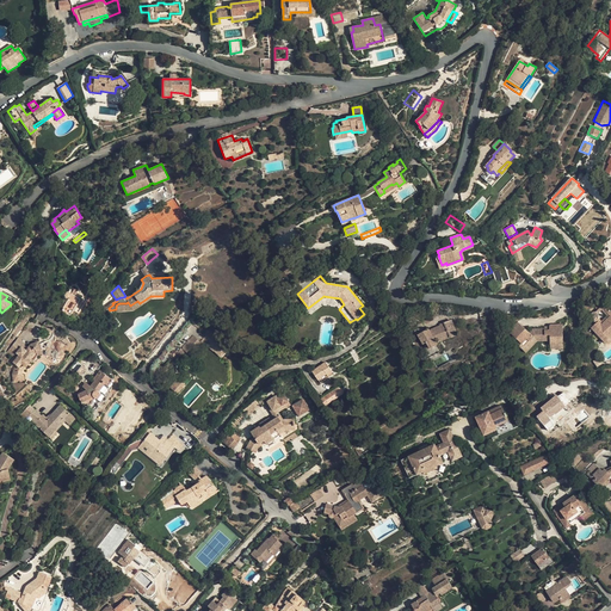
[(72,292),(61,309),(71,315),(81,298),(72,292)]
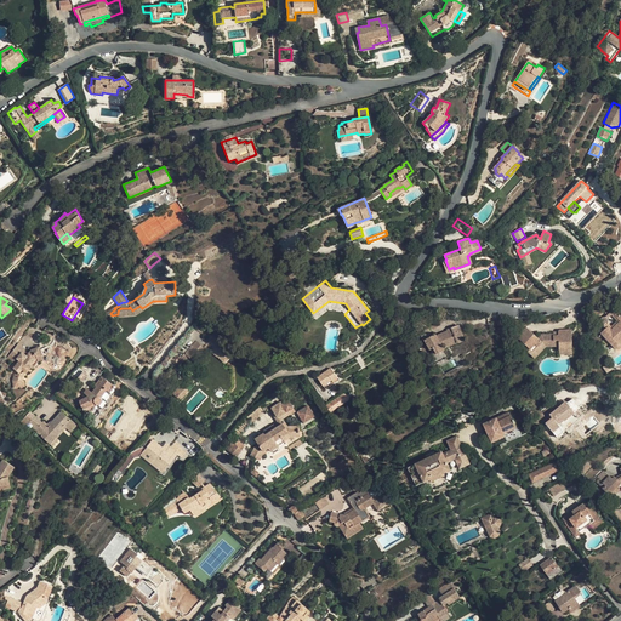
[(130,307),(129,308),(123,308),(121,308),(119,309),(118,312),(118,314),(118,317),(137,315),(143,311),(142,308),(140,306),(132,311),(130,307)]
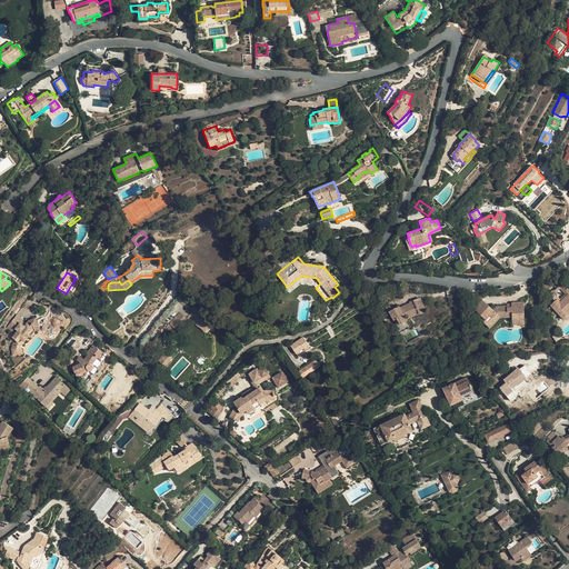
[(17,298),(25,288),(17,282),(9,292),(17,298)]
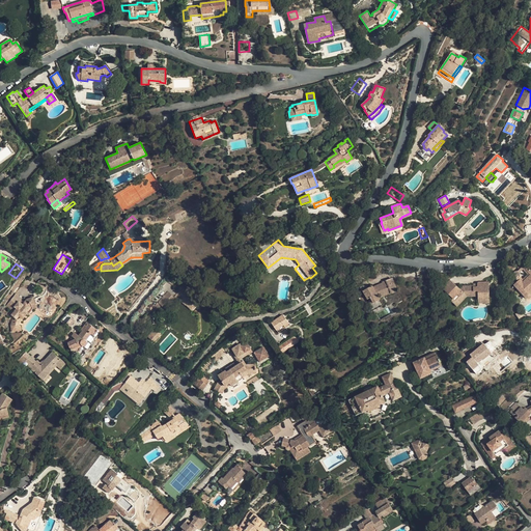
[(520,279),(513,285),(526,298),(527,298),(528,299),(529,299),(530,298),(530,297),(530,290),(529,289),(530,287),(530,266),(530,264),(525,269),(530,275),(523,282),(520,279)]
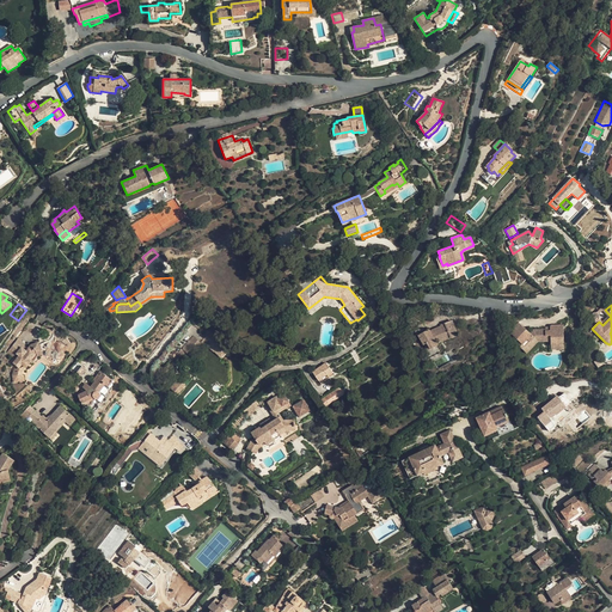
[(458,336),(452,320),(440,325),(441,326),(441,330),(432,334),(430,330),(429,330),(428,331),(418,336),(424,344),(428,343),(432,349),(435,355),(442,352),(435,341),(439,338),(439,340),(450,335),(451,338),(458,336)]
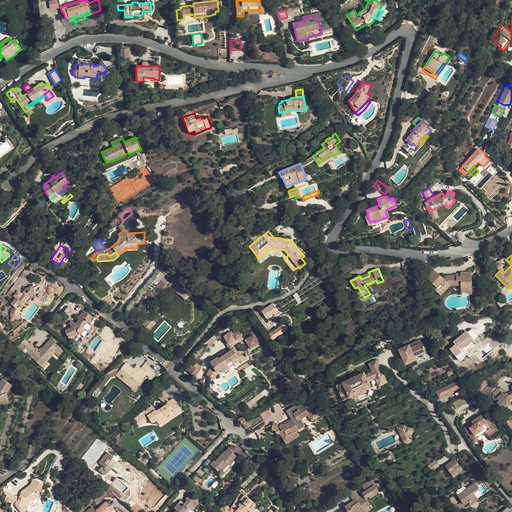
[(129,310),(133,314),(145,301),(145,298),(149,297),(152,299),(158,305),(159,305),(163,301),(161,298),(159,296),(170,284),(172,285),(179,292),(179,293),(185,298),(191,291),(183,284),(182,285),(178,282),(180,280),(175,276),(170,281),(167,278),(168,276),(161,270),(133,302),(135,304),(129,310)]
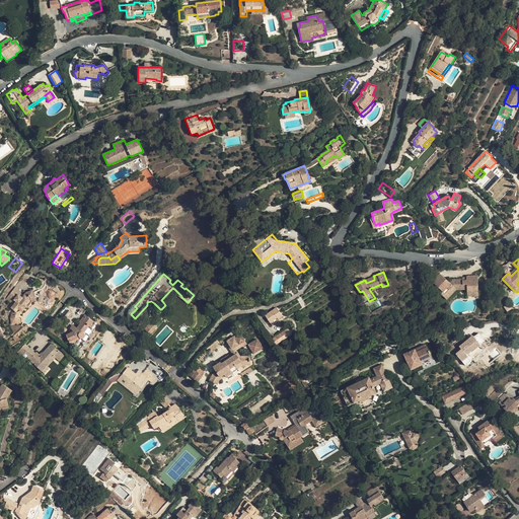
[(359,274),(352,279),(355,285),(363,281),(359,274)]
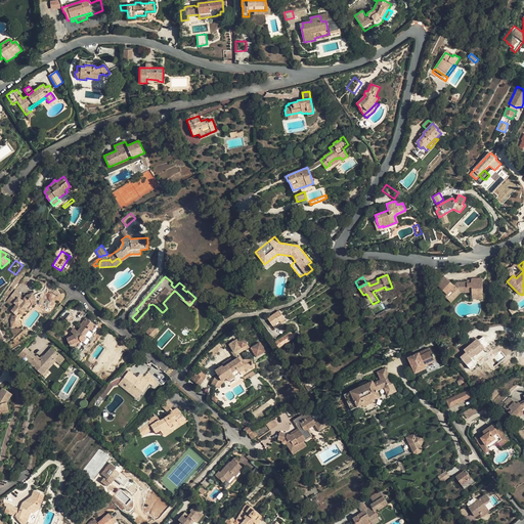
[(445,293),(443,295),(445,298),(452,291),(454,293),(455,293),(461,293),(467,292),(467,287),(472,287),(472,292),(472,295),(483,295),(482,278),(471,278),(471,279),(471,284),(467,284),(467,282),(456,282),(453,286),(444,276),(436,285),(445,293)]
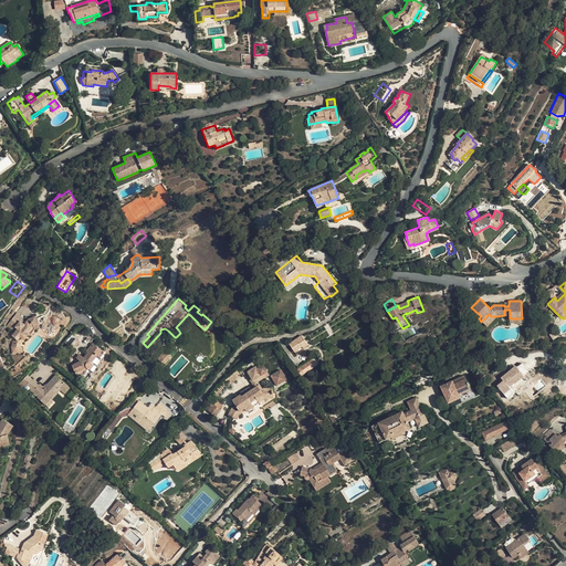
[(23,318),(17,313),(12,320),(18,324),(20,321),(21,322),(23,318)]
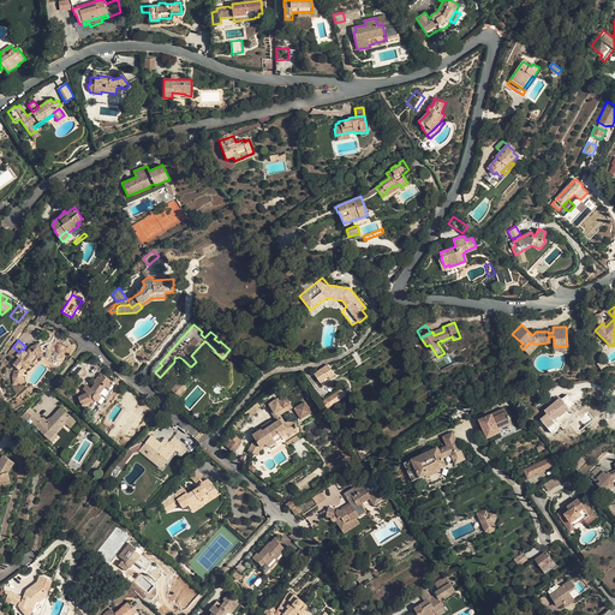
[(207,342),(204,341),(191,356),(193,358),(207,344),(207,342)]
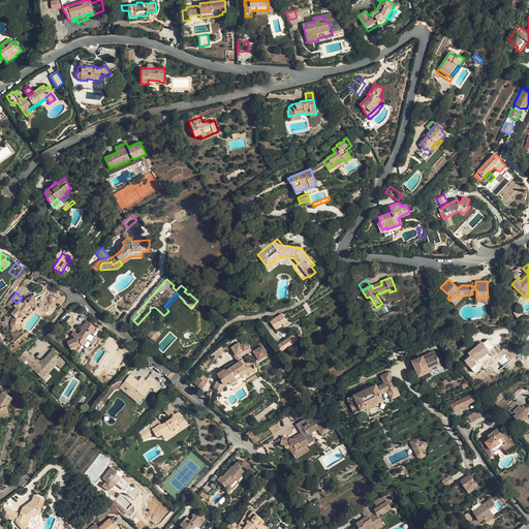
[(459,296),(457,293),(449,301),(453,303),(459,296)]
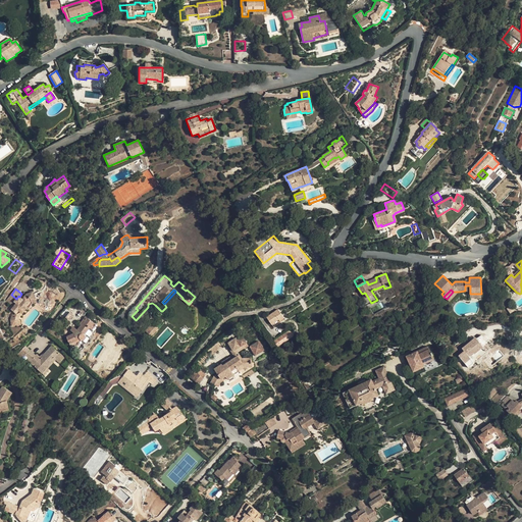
[(11,295),(6,301),(13,306),(10,310),(14,312),(17,315),(19,312),(22,313),(27,308),(25,307),(31,302),(31,301),(33,304),(36,302),(32,292),(25,295),(24,297),(22,299),(19,297),(18,296),(16,299),(11,295)]
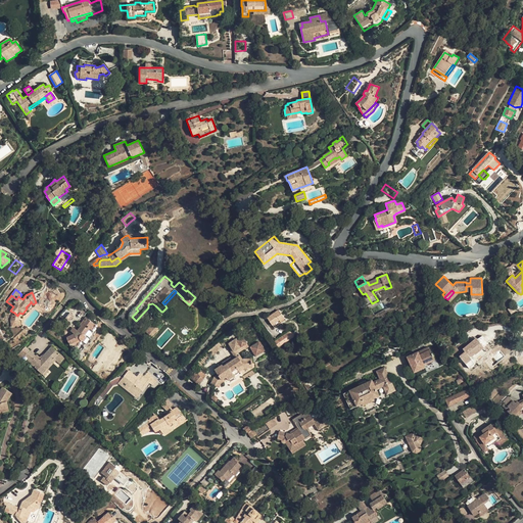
[(460,292),(455,292),(454,292),(447,299),(450,301),(460,292)]
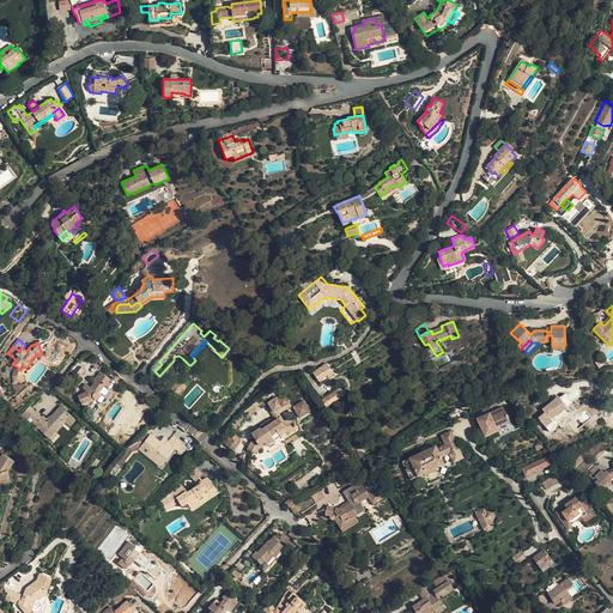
[(85,369),(78,363),(73,369),(80,375),(85,369)]
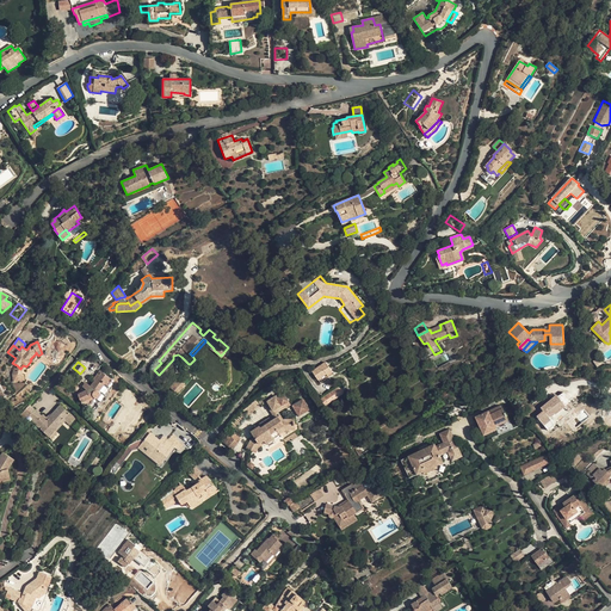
[(333,372),(326,362),(312,371),(320,383),(328,377),(328,376),(333,372)]
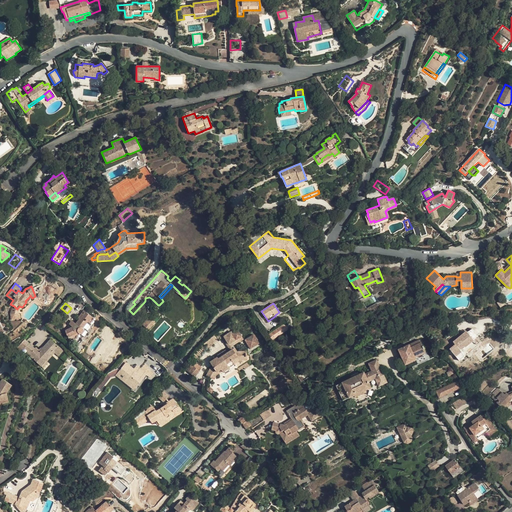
[(160,306),(159,305),(158,305),(154,311),(155,312),(159,316),(164,310),(160,306)]
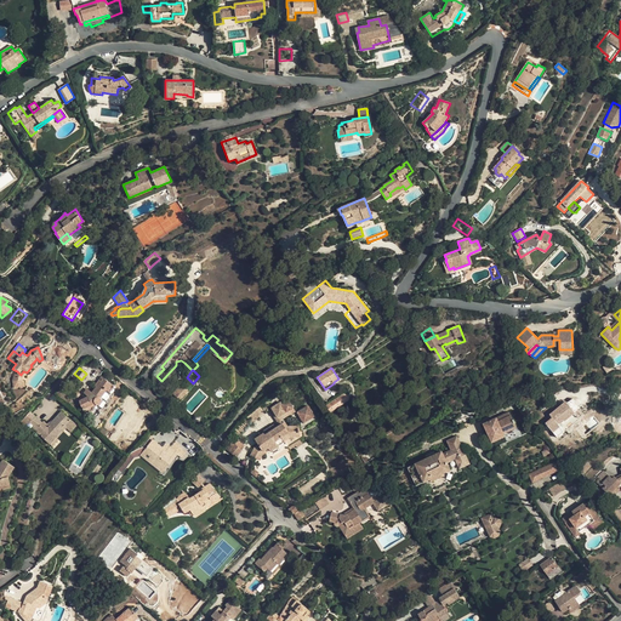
[(17,375),(15,374),(12,381),(13,388),(24,387),(23,380),(24,376),(27,372),(23,371),(21,375),(17,371),(17,375)]
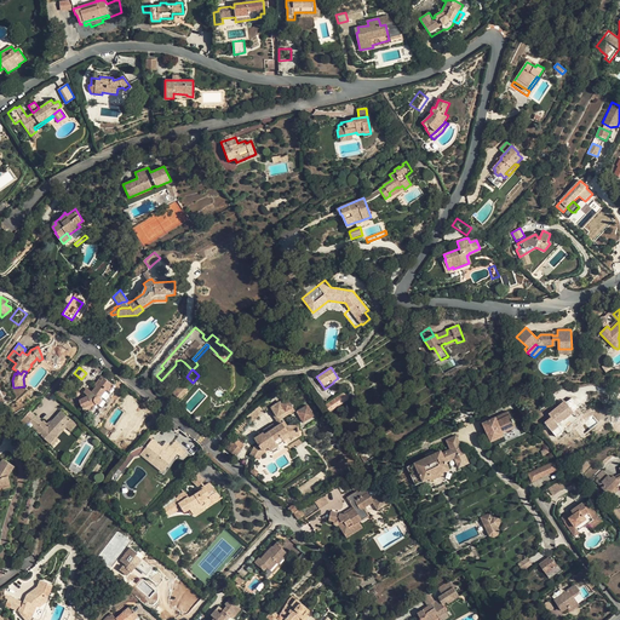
[(107,390),(112,384),(102,375),(95,385),(96,386),(92,391),(90,390),(86,394),(87,396),(82,399),(87,406),(95,402),(96,403),(98,403),(101,403),(102,401),(102,399),(101,397),(107,390)]
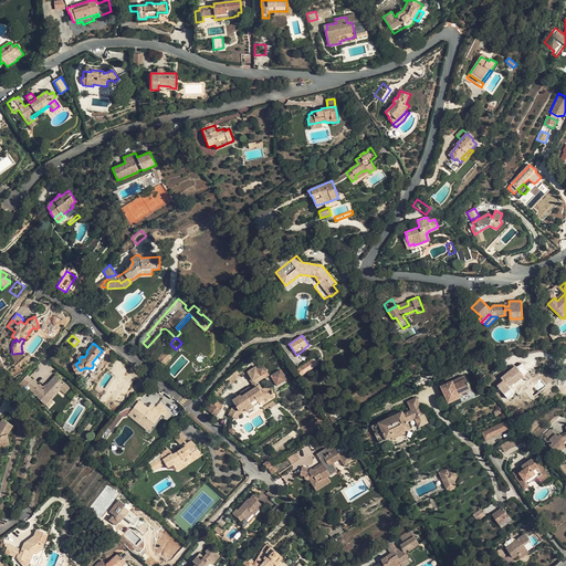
[(176,349),(171,345),(166,352),(169,354),(173,356),(178,350),(176,349)]
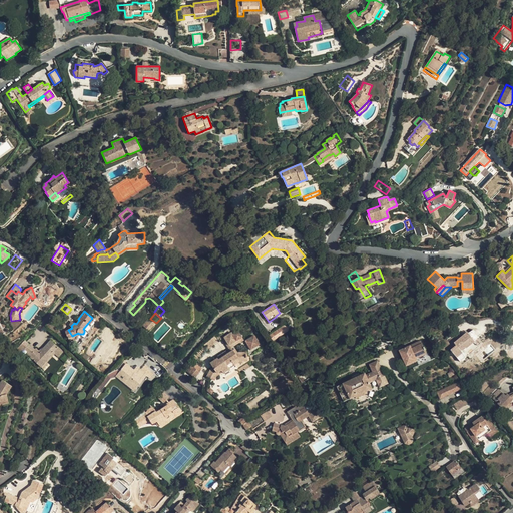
[(150,319),(143,326),(147,330),(153,325),(152,324),(152,323),(152,322),(153,321),(150,319)]
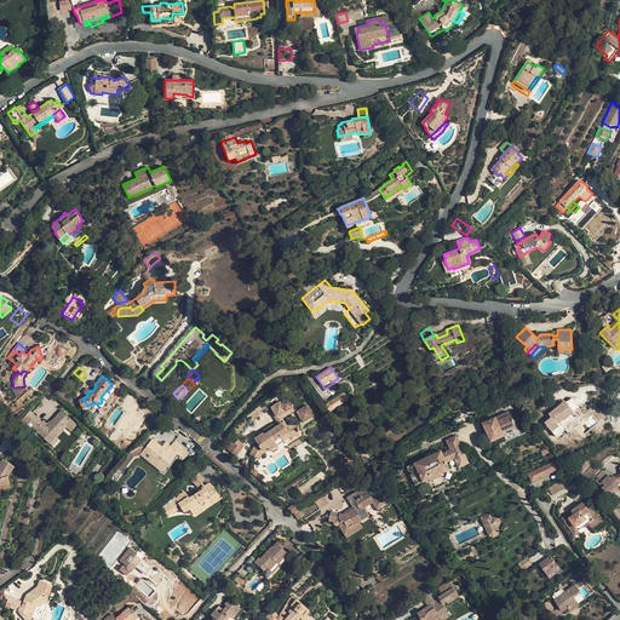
[(345,392),(325,403),(328,411),(349,401),(345,392)]
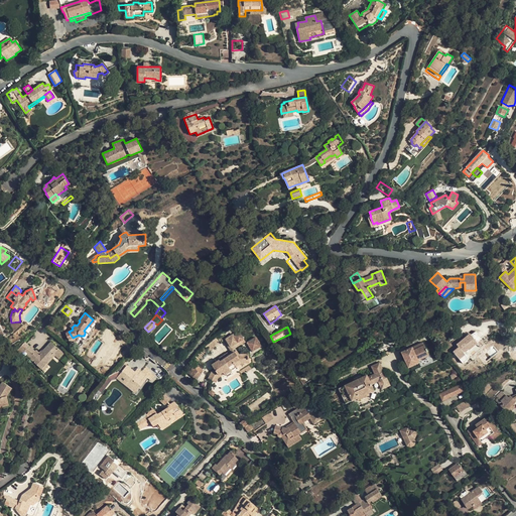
[(460,348),(454,352),(463,364),(469,359),(464,352),(468,349),(469,350),(477,343),(481,340),(482,339),(476,332),(472,335),(471,335),(458,346),(460,348)]
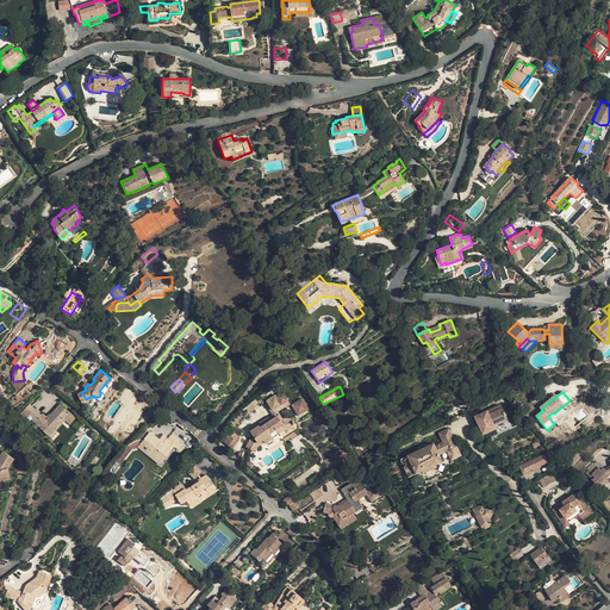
[(277,394),(267,400),(273,410),(287,400),(282,393),(278,397),(277,394)]
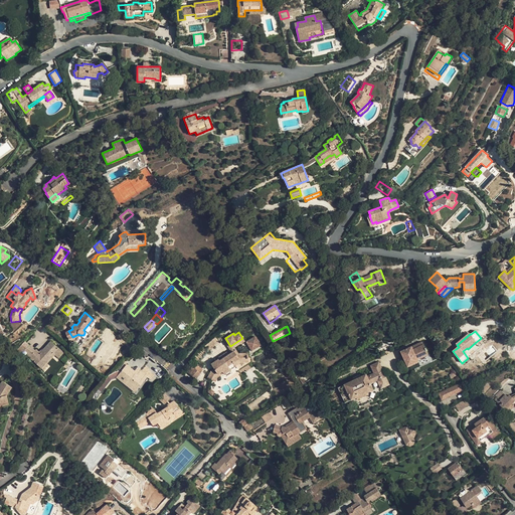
[(215,336),(204,345),(208,351),(219,341),(215,336)]
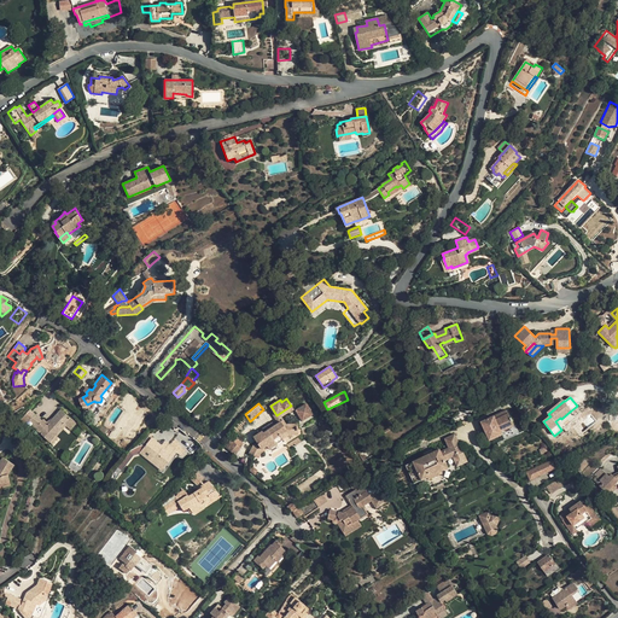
[(305,404),(296,410),(302,420),(313,414),(305,404)]
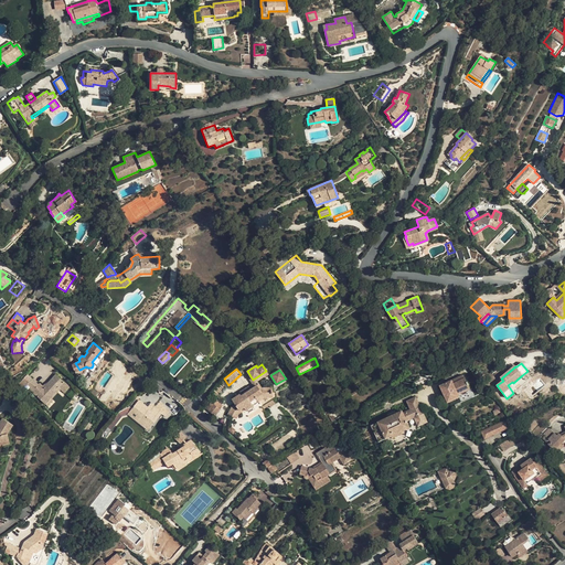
[(253,380),(247,371),(245,373),(253,385),(255,383),(253,380)]
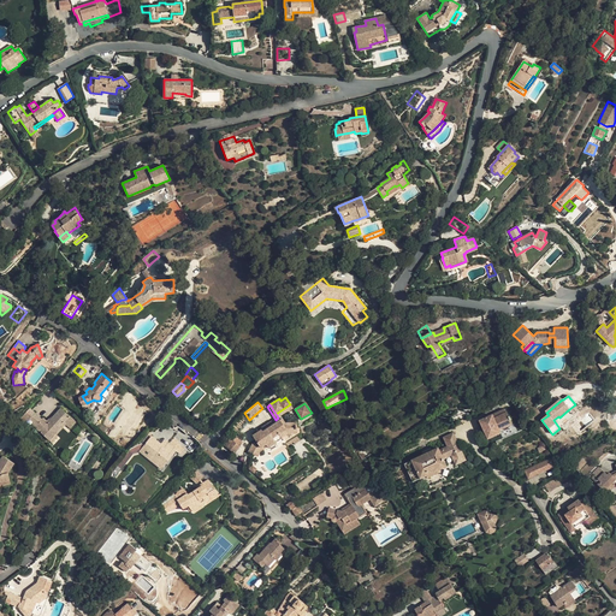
[(292,408),(290,404),(276,414),(278,418),(292,408)]
